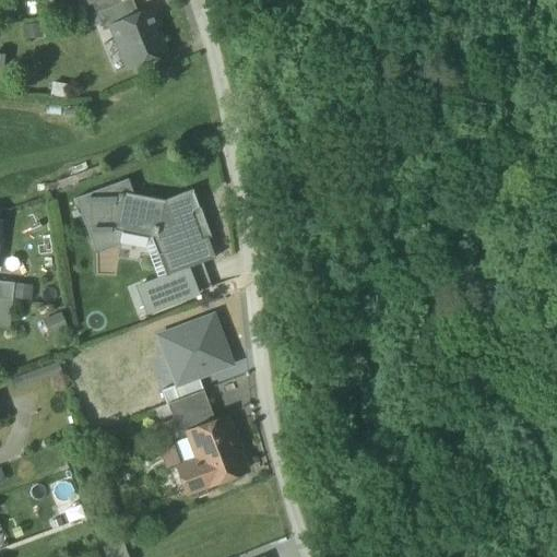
[(99,10),(122,0),(94,0),(98,10),(99,10)]
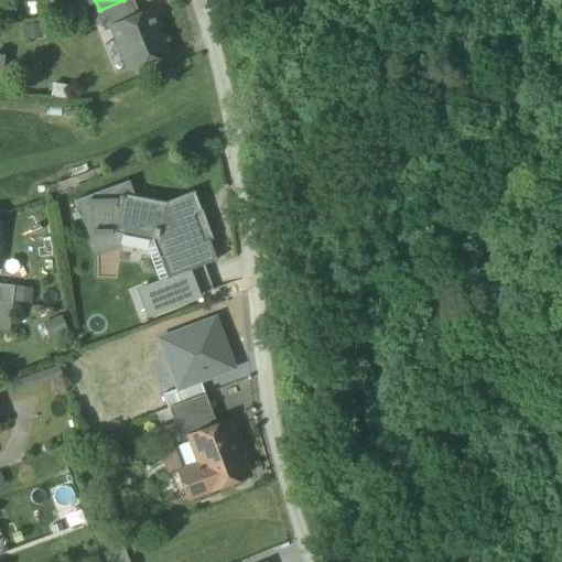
[(142,12),(137,0),(123,0),(100,10),(108,29),(116,25),(115,23),(142,12)]
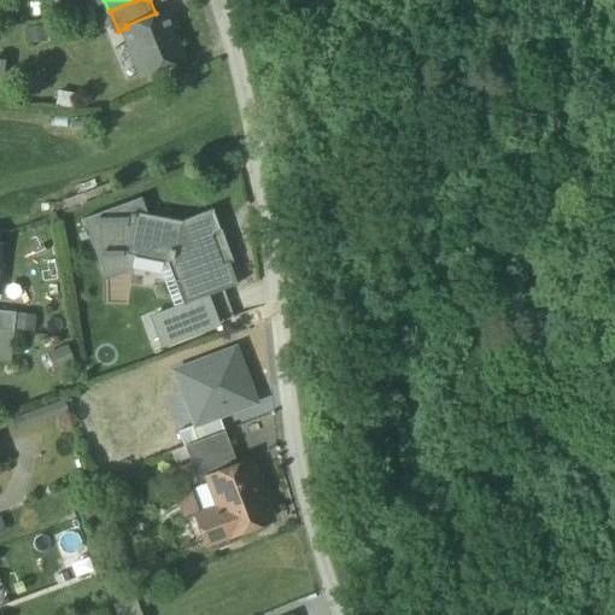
[(139,37),(152,70),(186,57),(167,10),(156,13),(126,25),(127,28),(132,41),(139,37)]
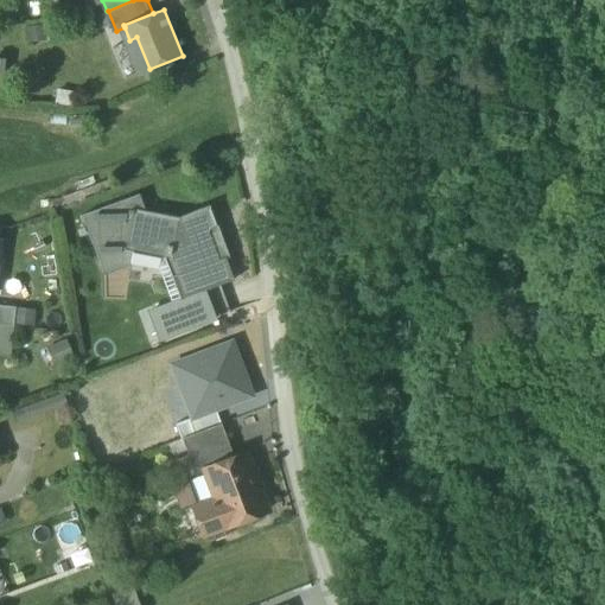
[(45,23),(27,25),(30,42),(46,39),(45,23)]
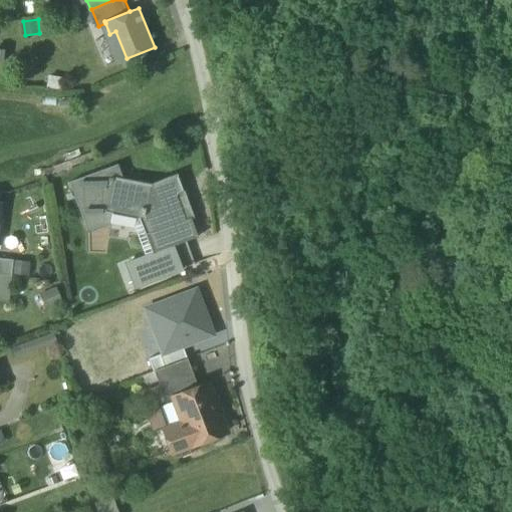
[(120,61),(126,58),(115,31),(109,34),(115,47),(120,61)]
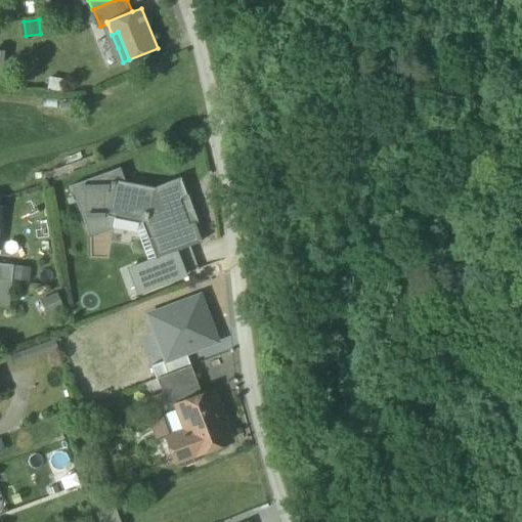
[(104,53),(118,48),(112,35),(98,40),(104,53)]
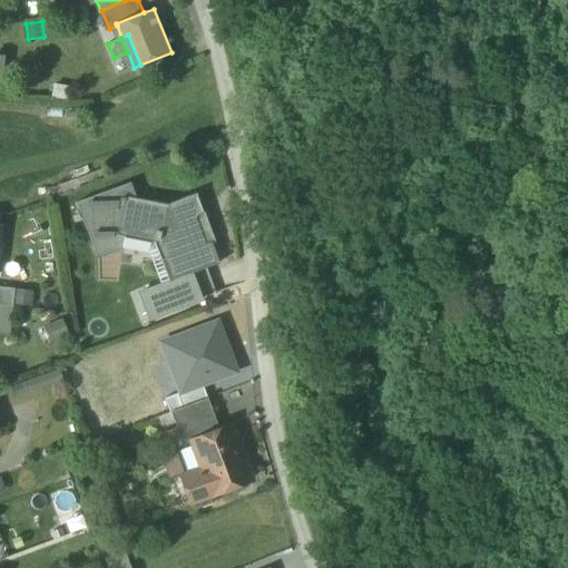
[(75,85),(54,82),(52,98),(74,99),(75,85)]
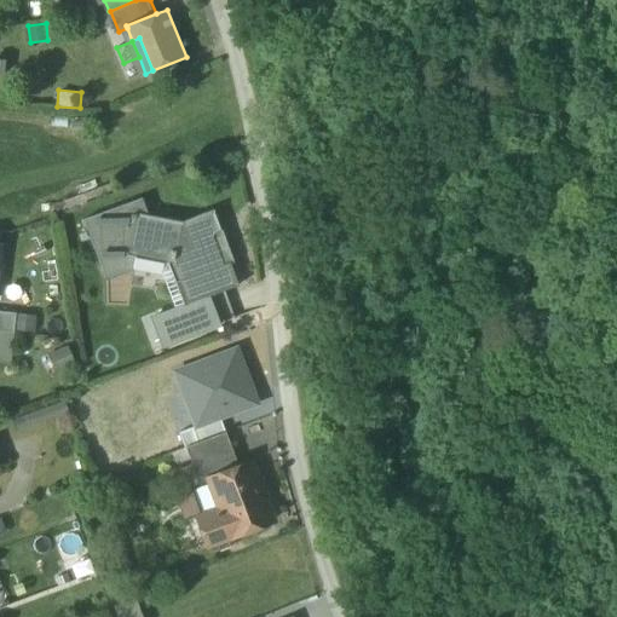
[(134,254),(136,249),(127,248),(134,211),(148,213),(142,197),(86,219),(107,275),(132,267),(134,254)]
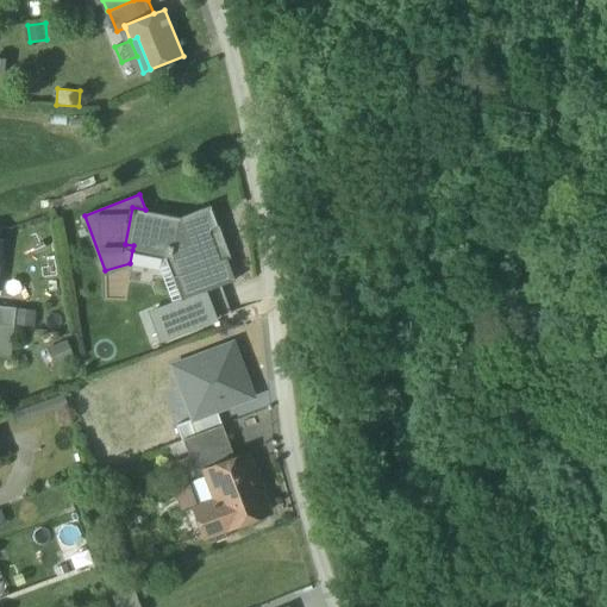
[(180,217),(145,210),(132,207),(125,244),(133,245),(164,251),(163,256),(164,258),(171,255),(179,274),(171,276),(181,299),(181,300),(205,291),(220,285),(233,279),(225,256),(217,258),(207,230),(216,226),(218,226),(211,206),(180,217)]
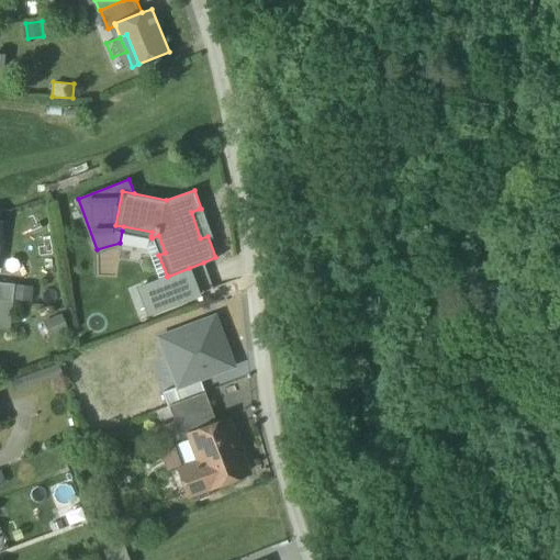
[(200,238),(208,236),(199,209),(191,212),(200,238)]
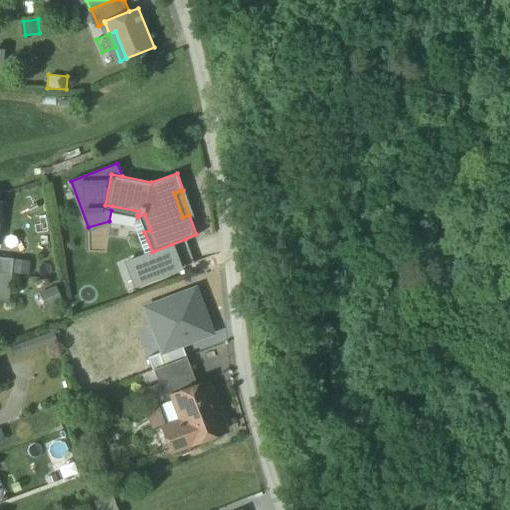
[(111,210),(137,215),(138,211),(112,206),(111,210)]
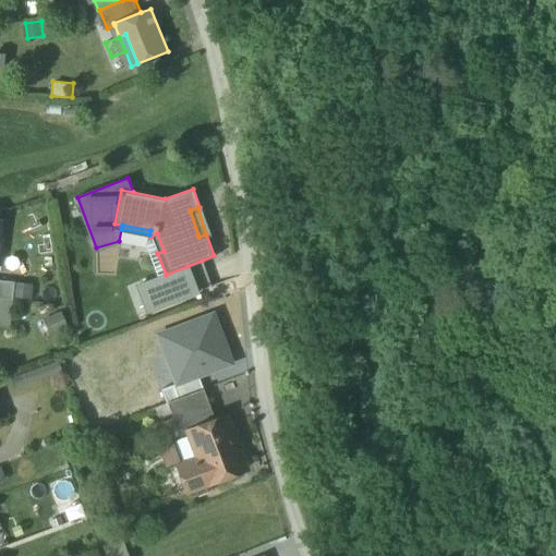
[(150,237),(157,253),(164,251),(157,233),(150,237)]
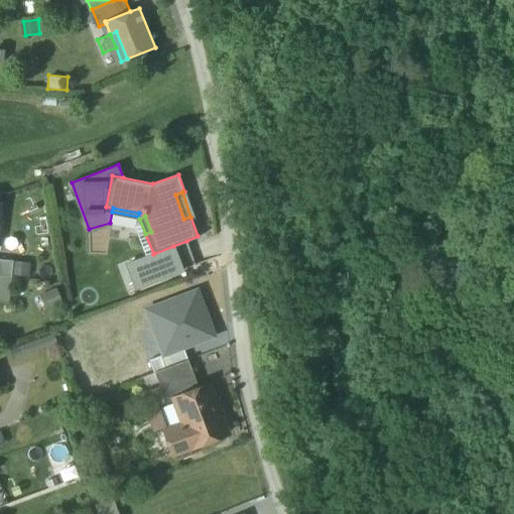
[(182,268),(173,246),(153,254),(153,253),(142,257),(152,280),(182,268)]
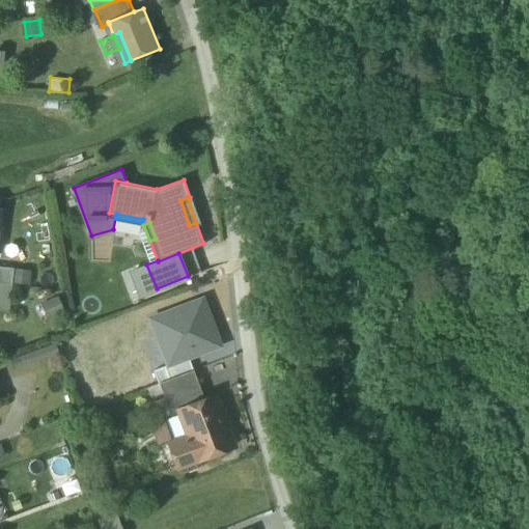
[(186,257),(178,253),(188,276),(193,274),(186,257)]
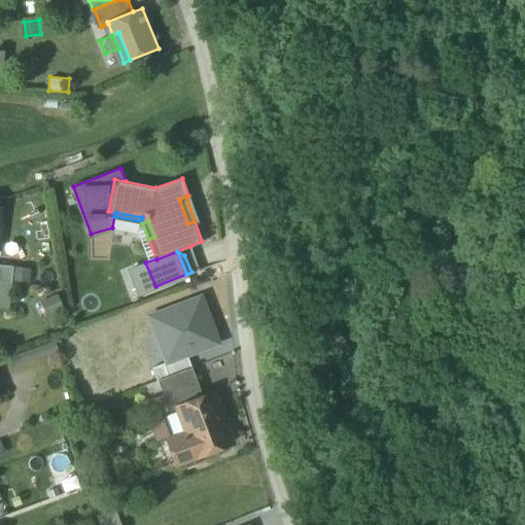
[(0,263),(0,280),(10,282),(12,265),(0,263)]
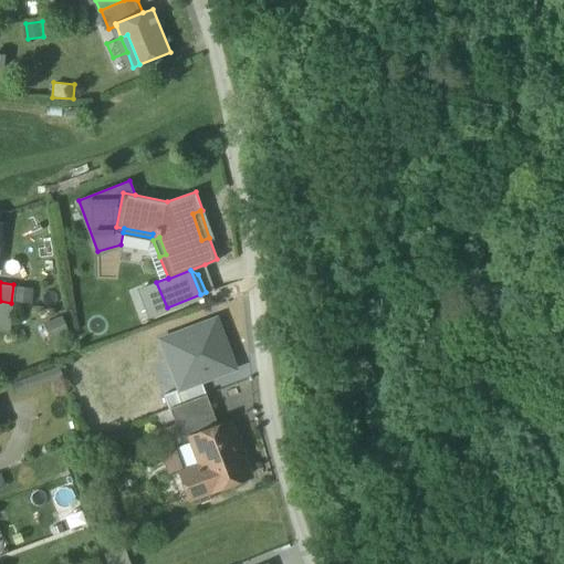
[(145,286),(155,313),(167,307),(156,282),(145,286)]
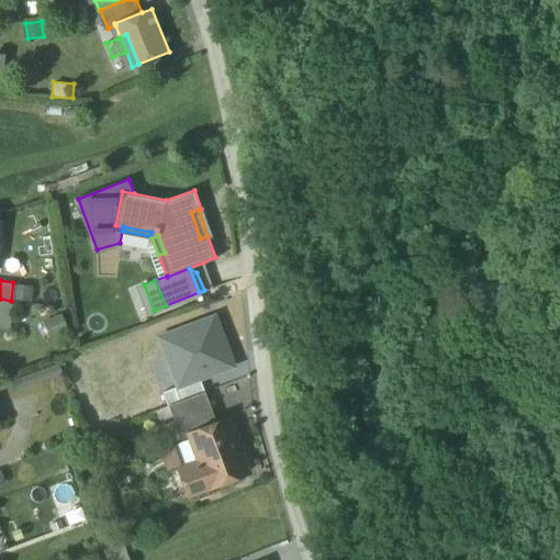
[(13,282),(11,301),(33,302),(35,284),(13,282)]
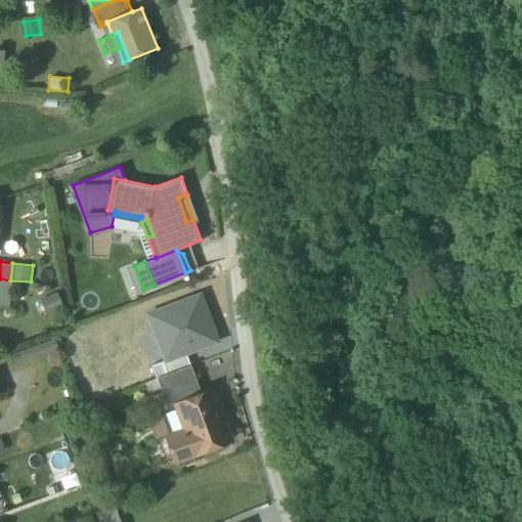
[(0,278),(0,304),(7,305),(10,280),(0,278)]
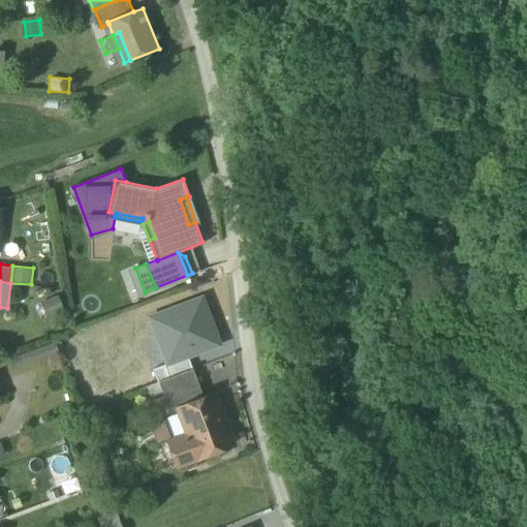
[(41,301),(48,317),(66,311),(60,293),(41,301)]
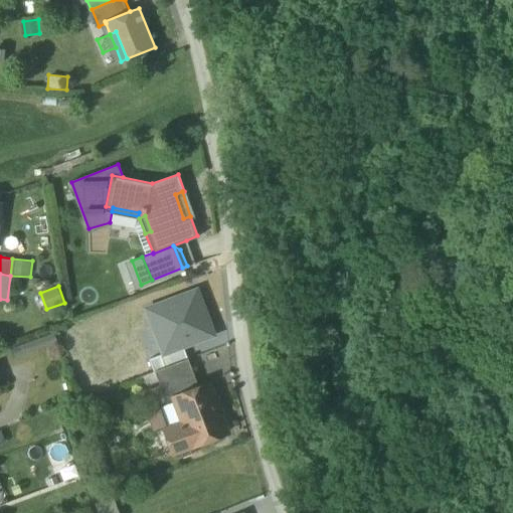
[(165,354),(184,346),(217,334),(200,288),(147,308),(165,354)]
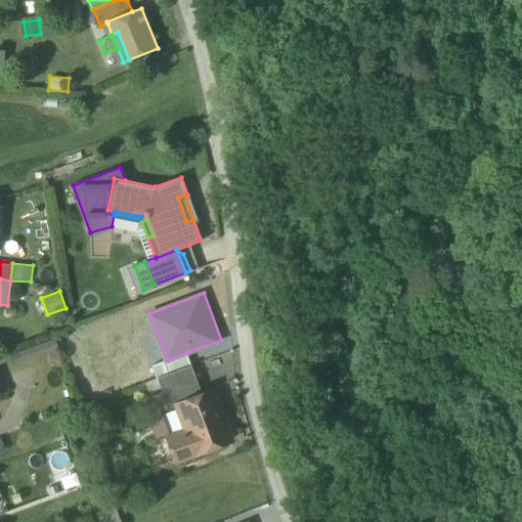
[(11,354),(15,364),(59,348),(55,338),(11,354)]
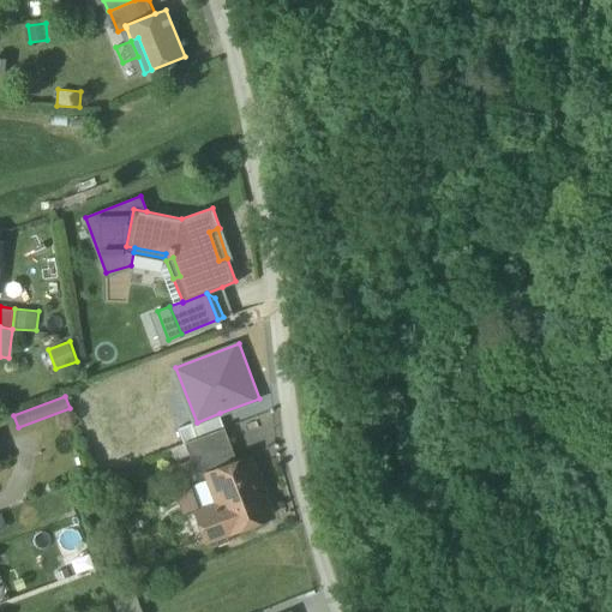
[(179,429),(185,442),(225,427),(220,413),(197,423),(179,429)]
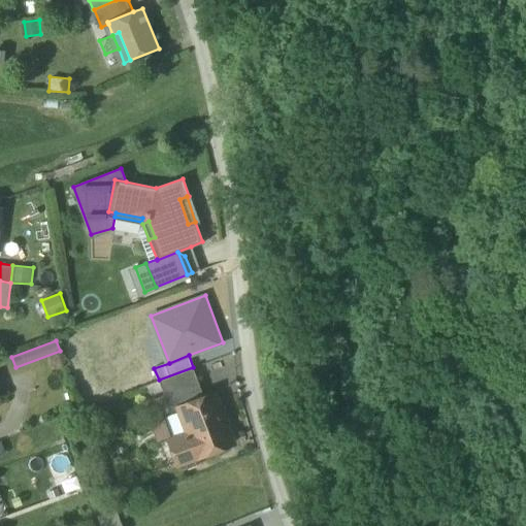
[(164,394),(168,405),(203,392),(194,367),(159,381),(164,394)]
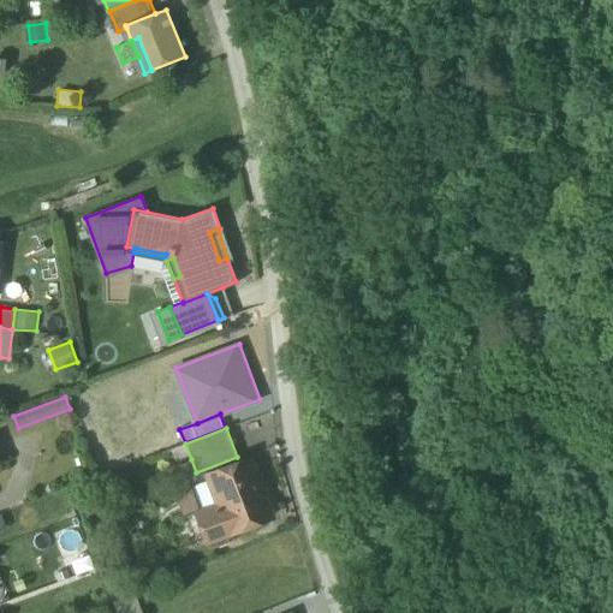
[(191,459),(185,444),(172,448),(178,464),(191,459)]
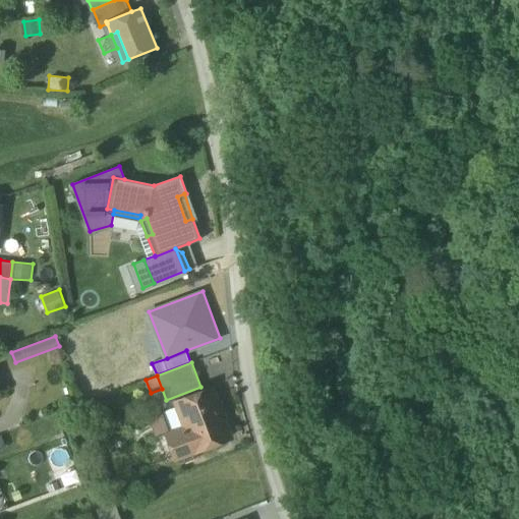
[(166,400),(168,405),(177,402),(203,393),(200,387),(166,400)]
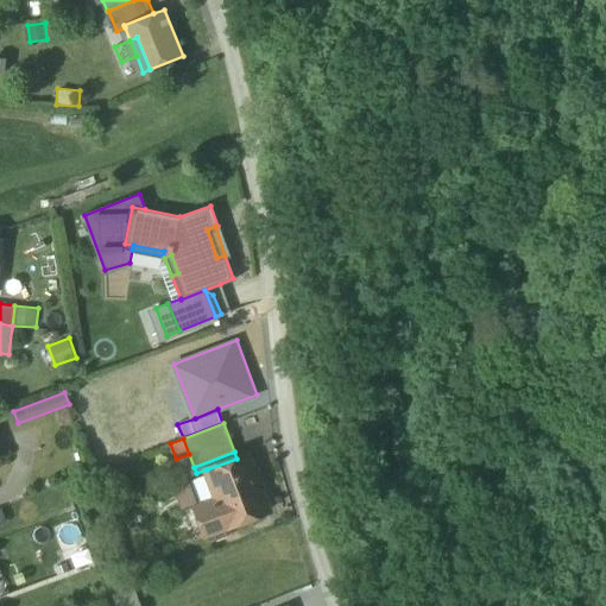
[(189,454),(176,459),(172,461),(178,473),(185,471),(188,477),(196,473),(194,467),(189,454)]
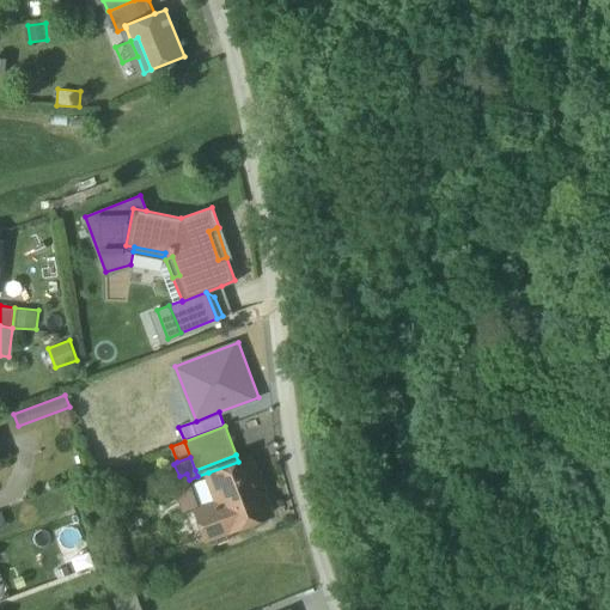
[(197,512),(207,538),(270,513),(249,457),(238,462),(208,473),(220,504),(197,512)]
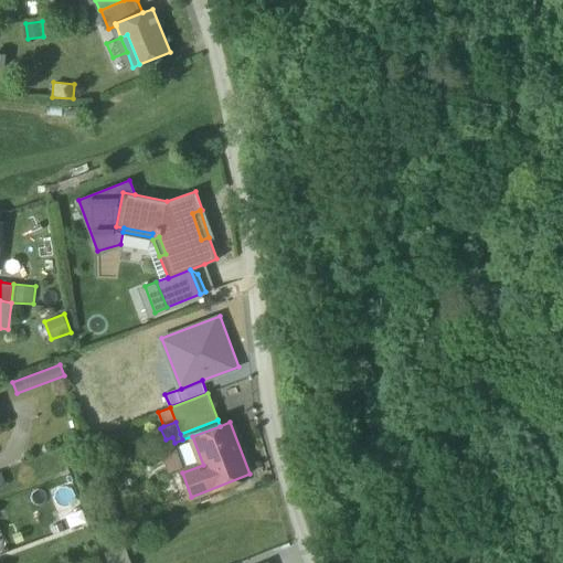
[(183,467),(174,443),(172,437),(166,439),(158,443),(169,473),(183,467)]
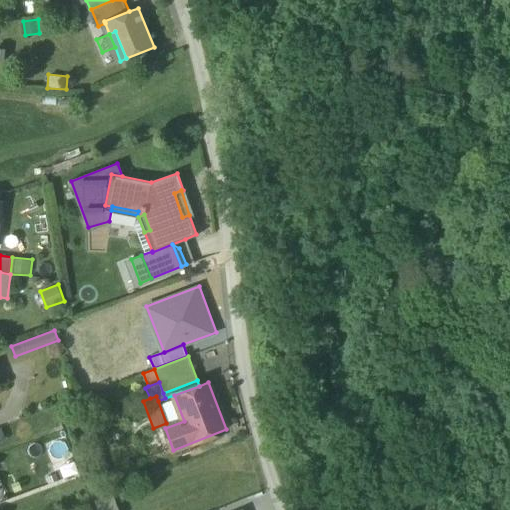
[(119,509),(112,492),(94,499),(98,509),(119,509)]
